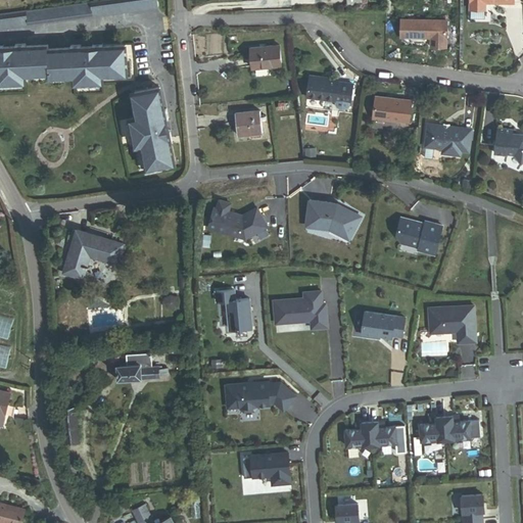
[(0,28),(160,7),(158,0),(102,0),(0,13),(0,28)]
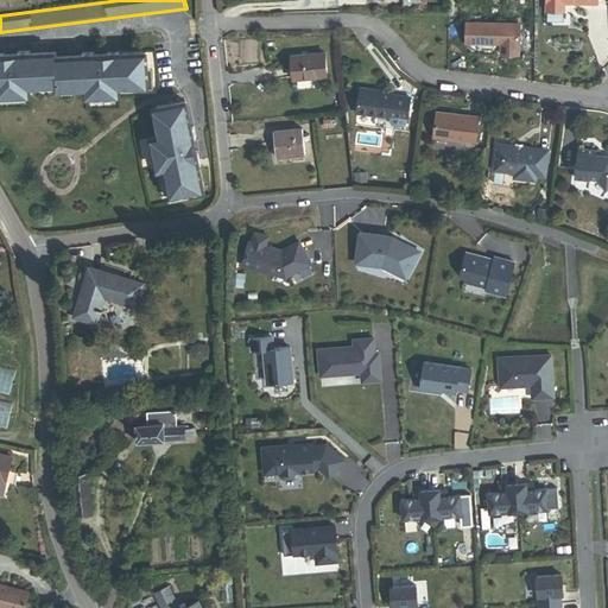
[(597,1),(597,0),(546,0),(546,11),(564,11),(565,1),(597,1)]
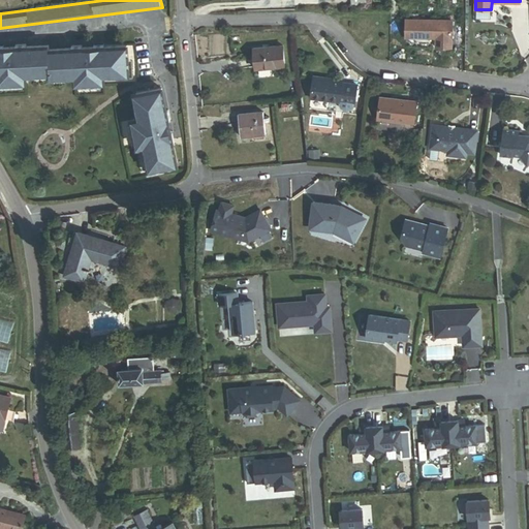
[(452,48),(453,20),(406,19),(406,37),(432,37),(432,36),(436,36),(436,48),(452,48)]
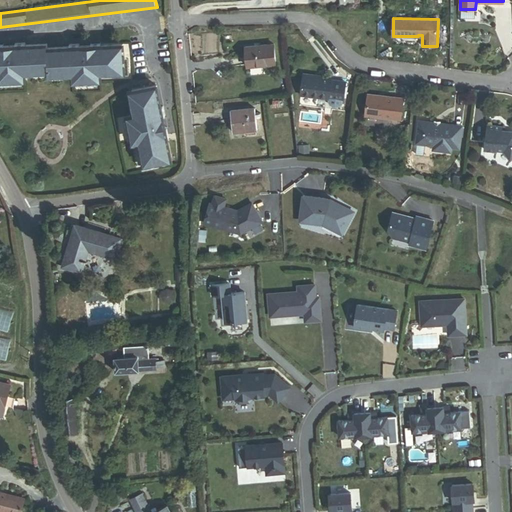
[(123,71),(123,46),(101,46),(101,44),(91,44),(91,46),(79,46),(79,45),(69,45),(69,48),(47,49),(47,45),(25,45),(25,43),(16,43),(16,45),(4,46),(4,43),(0,43),(0,78),(23,78),(23,72),(31,71),(31,70),(48,69),(48,73),(65,73),(65,75),(72,75),(73,81),(99,80),(99,73),(107,73),(107,71),(123,71)]
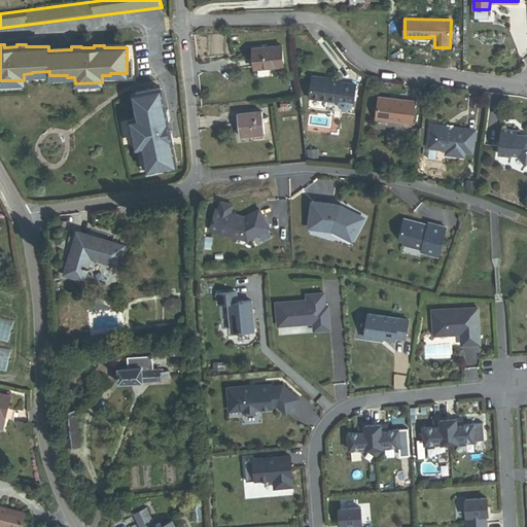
[(254,69),(283,67),(282,46),(252,48),(254,69)]
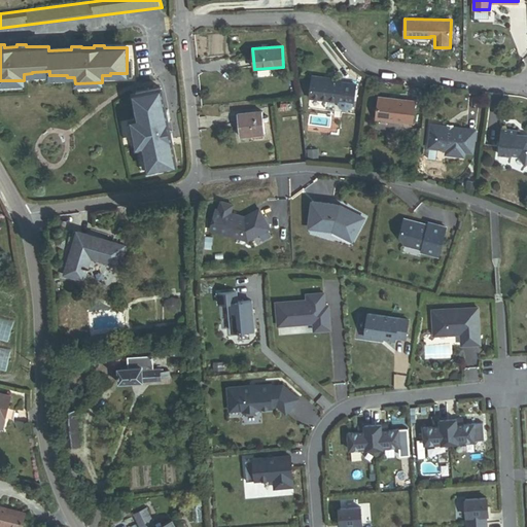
[(356,83),(341,81),(341,79),(313,75),(310,98),(338,101),(338,100),(353,102),(356,83)]
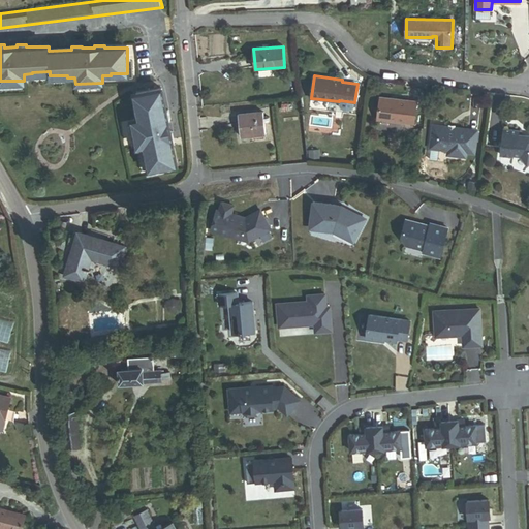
[(178,144),(176,133),(174,134),(172,123),(174,122),(172,112),(169,113),(165,90),(139,95),(143,113),(141,113),(143,121),(135,122),(142,149),(148,148),(150,156),(152,155),(155,172),(181,166),(176,145),(178,144)]
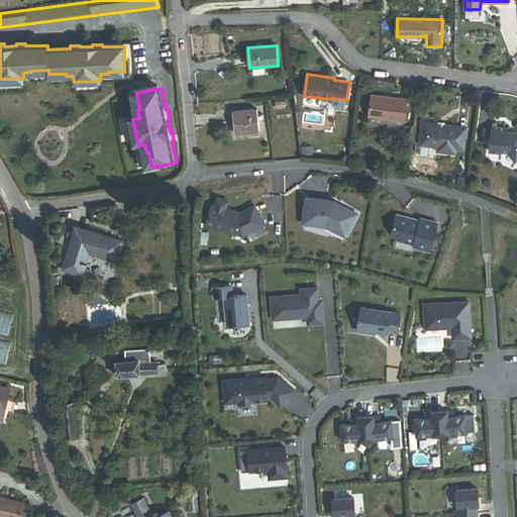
[(404,120),(407,99),(372,95),(370,116),(404,120)]
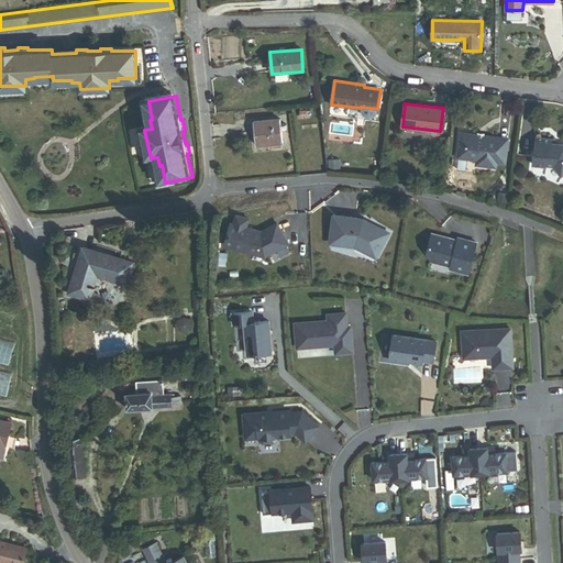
[(256,146),(283,144),(282,131),(286,130),(286,125),(280,125),(280,120),(254,122),(256,146)]
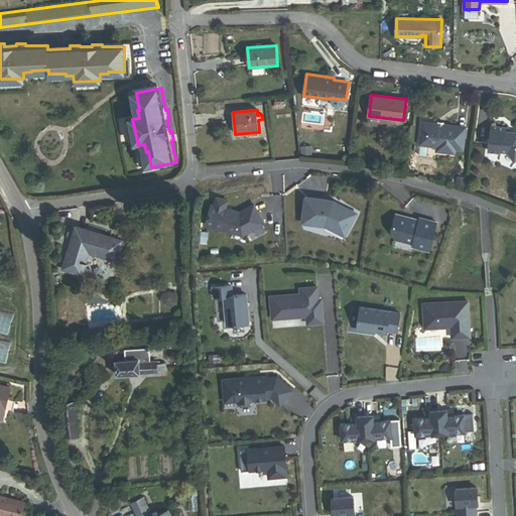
[(463,149),(465,129),(458,128),(458,126),(443,124),(437,124),(422,122),(420,144),(437,146),(436,151),(455,153),(455,148),(463,149)]
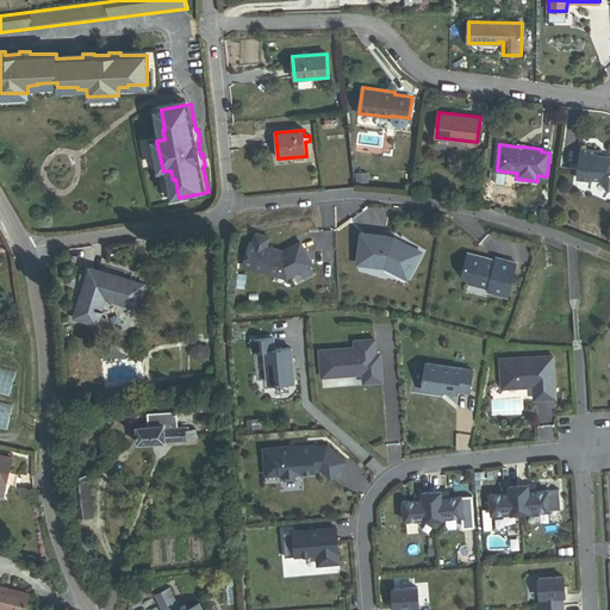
[(609,188),(609,156),(607,156),(607,157),(598,156),(598,151),(582,148),(577,179),(593,180),(595,179),(601,180),(608,191),(609,188)]
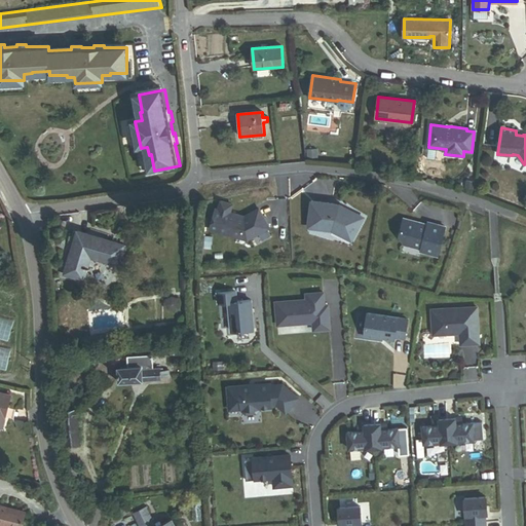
[(310,202),(307,225),(331,228),(351,239),(363,218),(344,210),(338,209),(338,205),(310,202)]
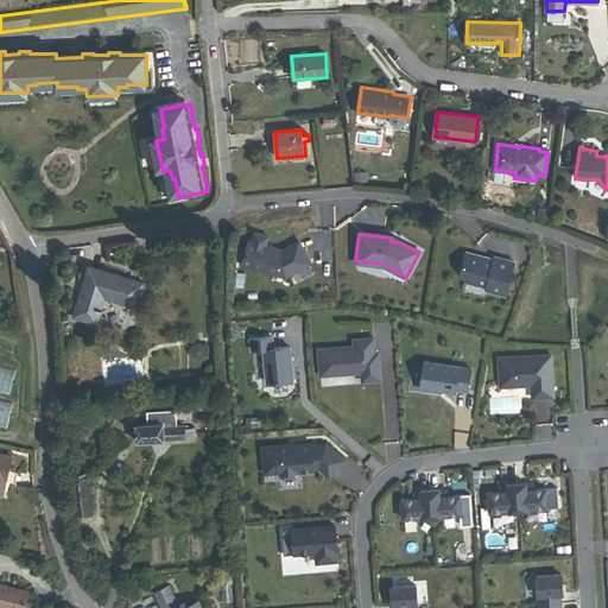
[(284,248),(261,244),(254,270),(286,278),(312,261),(301,238),(284,248)]
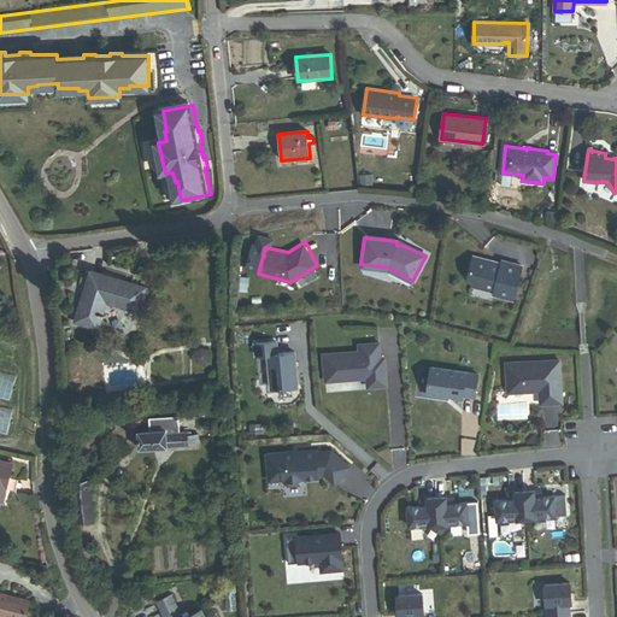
[(493,295),(512,300),(522,266),(501,262),(500,266),(494,264),(494,263),(472,257),(468,277),(472,287),(493,293),(493,295)]
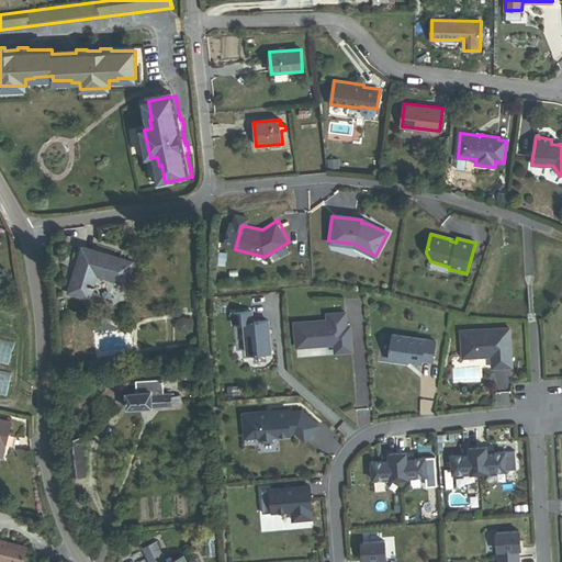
[(133,260),(82,245),(78,244),(71,267),(75,268),(68,290),(90,296),(97,273),(126,282),(133,260)]
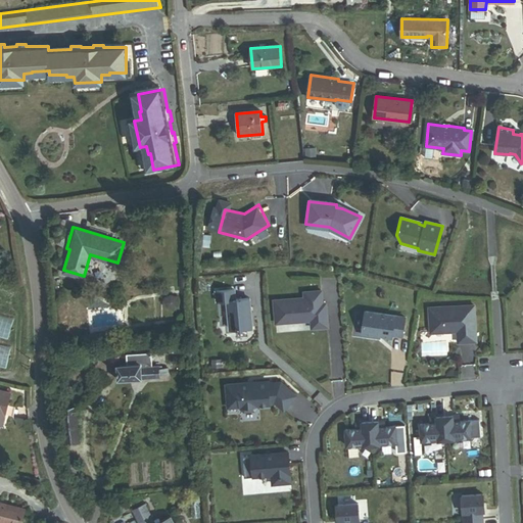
[(227,298),(237,297),(235,278),(212,280),(215,300),(227,298)]
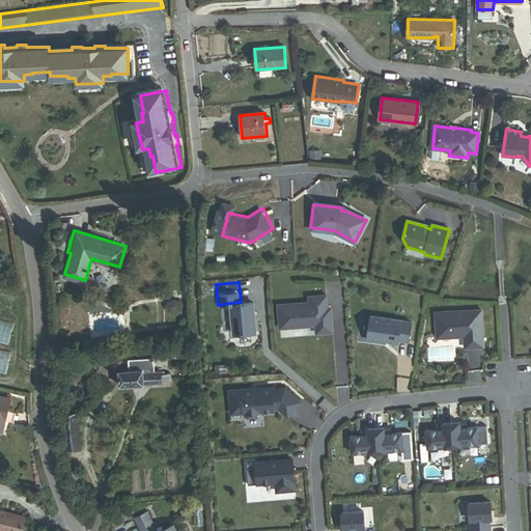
[(279,329),(315,326),(315,333),(332,332),(330,312),(327,312),(326,296),(308,297),(309,303),(278,305),(279,329)]
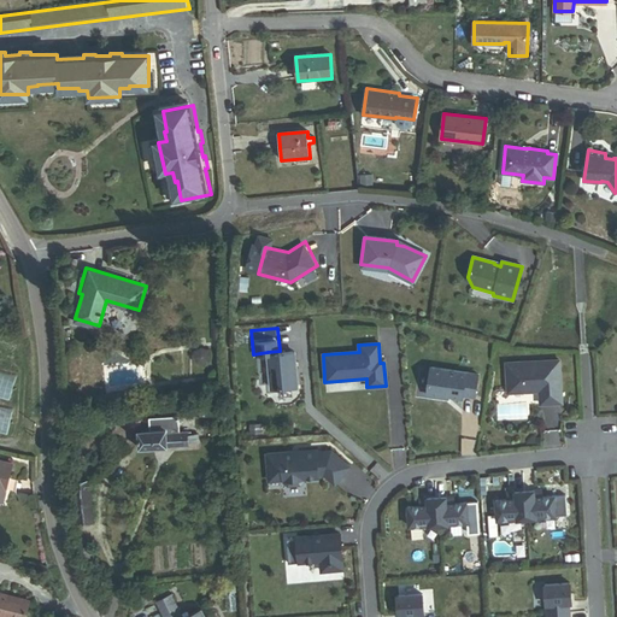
[(209,360),(211,354),(209,348),(203,346),(197,350),(194,354),(197,362),(204,363),(209,360)]
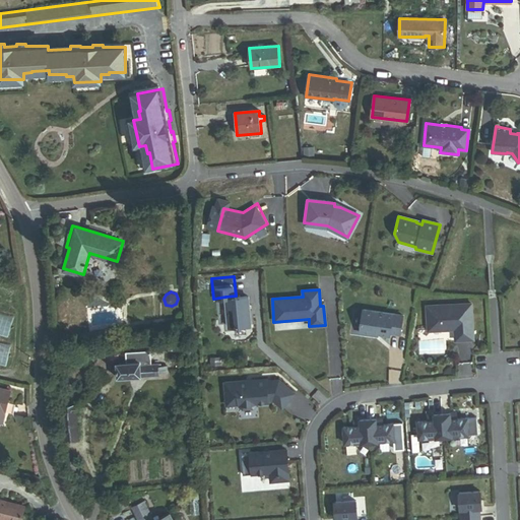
[(253,325),(249,295),(236,296),(225,297),(229,328),(253,325)]
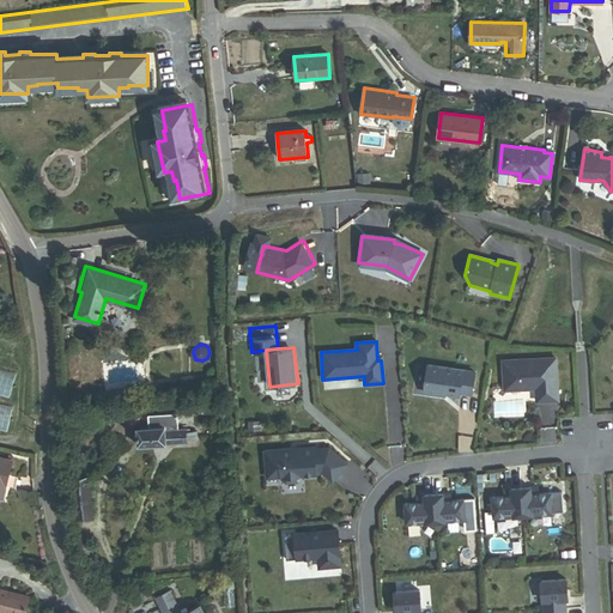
[(554,358),(502,360),(504,390),(535,389),(536,402),(557,401),(554,358)]
